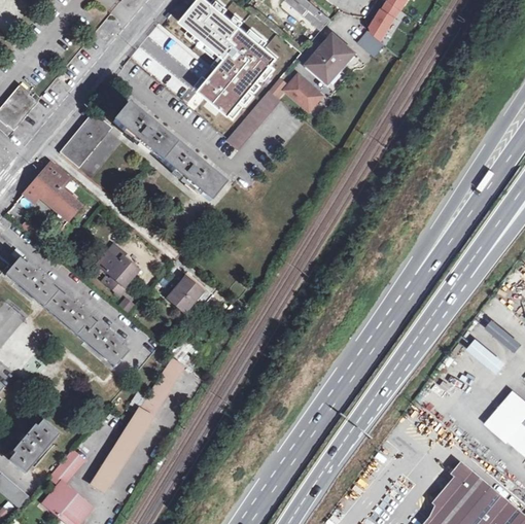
[(285,0),(318,28),(327,16),(308,0),(285,0)]
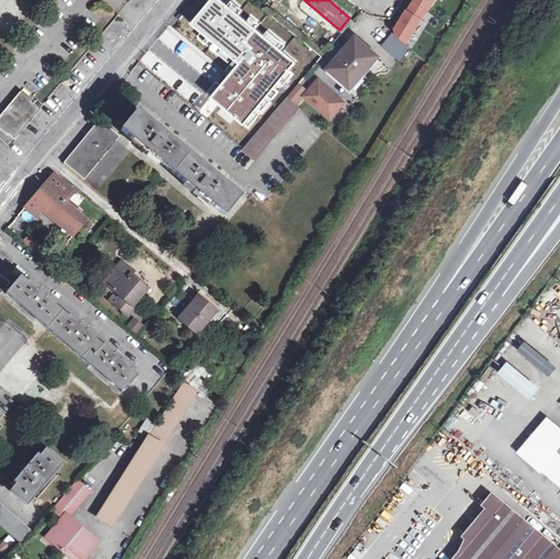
[(403,0),(402,2),(417,14),(423,9),(413,1),(413,0),(403,0)]
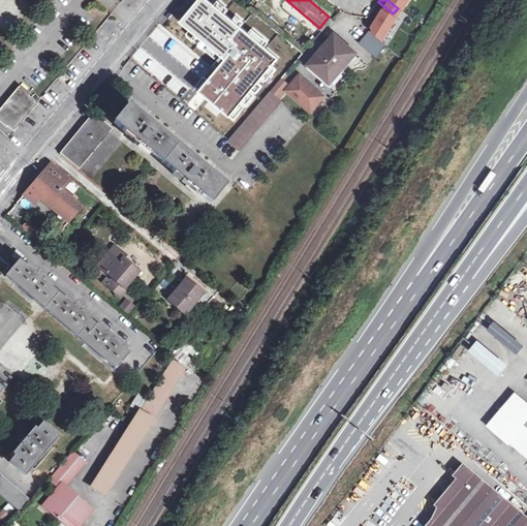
[(198,11),(194,16),(187,25),(207,41),(208,40),(215,33),(202,22),(206,18),(198,11)]
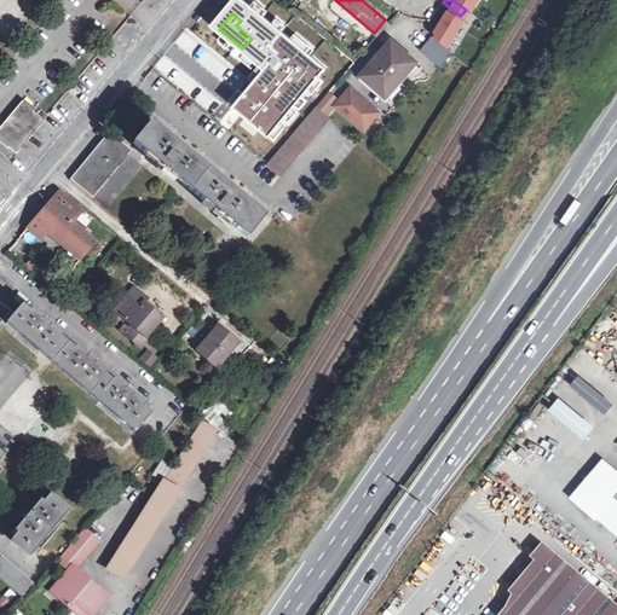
[(266,32),(251,50),(258,57),(274,39),(266,32)]
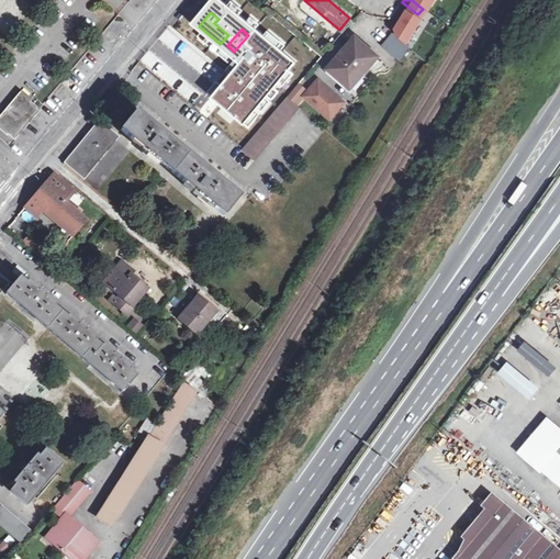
[(392,33),(382,45),(396,57),(406,45),(392,33)]
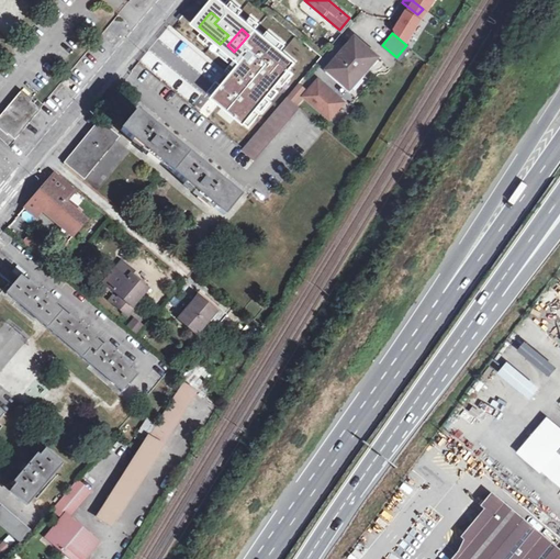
[(353,34),(324,67),(346,86),(358,74),(361,76),(370,66),(367,63),(374,54),(353,34)]
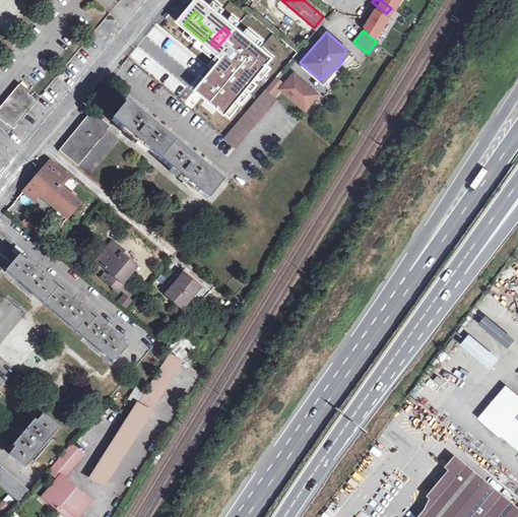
[(211,33),(204,40),(207,42),(214,35),(211,33)]
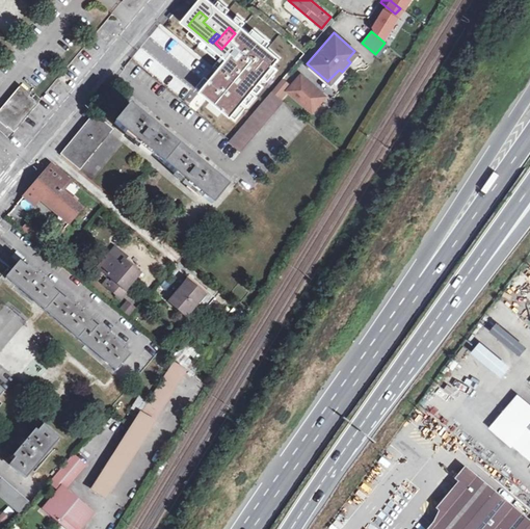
[(297,74),(284,89),(309,110),(322,95),(297,74)]
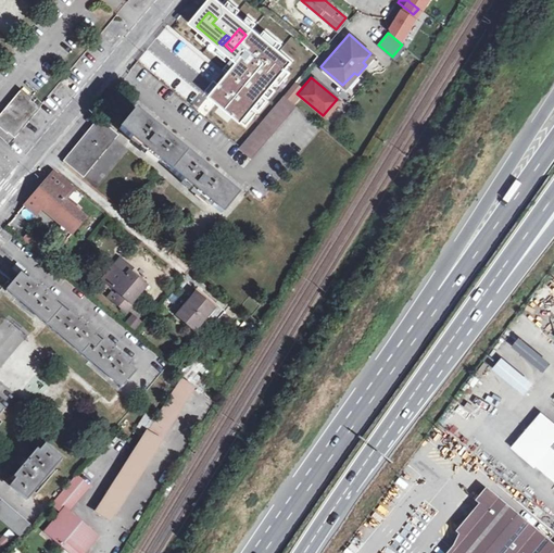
[(291,82),(280,95),(288,100),(298,88),(291,82)]
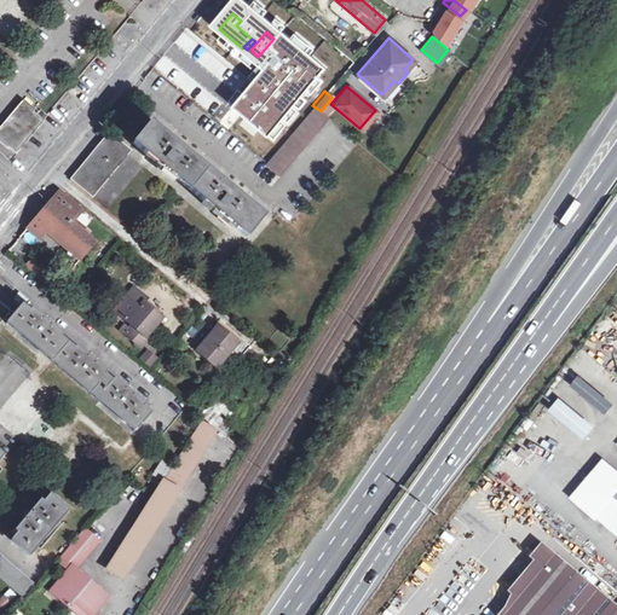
[(28,134),(46,114),(26,94),(0,125),(0,148),(11,156),(28,134)]
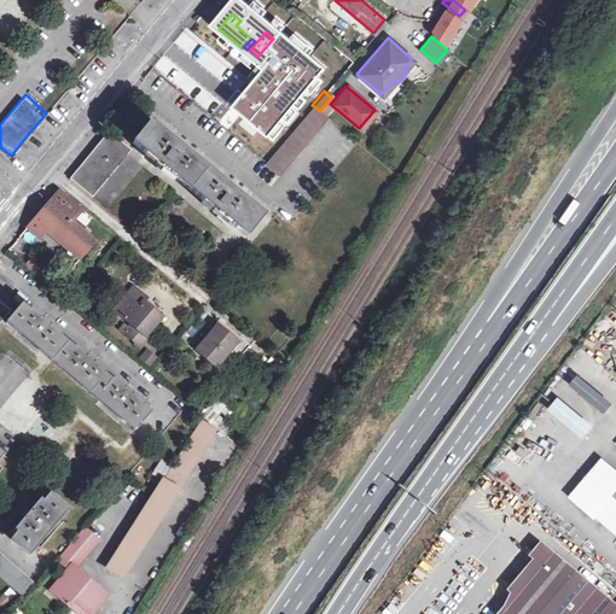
[(275,173),(325,116),(320,111),(312,105),(262,161),(275,173)]
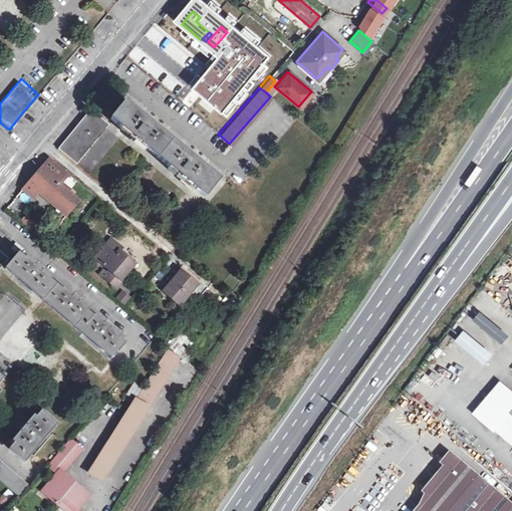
[(222,177),(125,96),(111,115),(208,194),(222,177)]
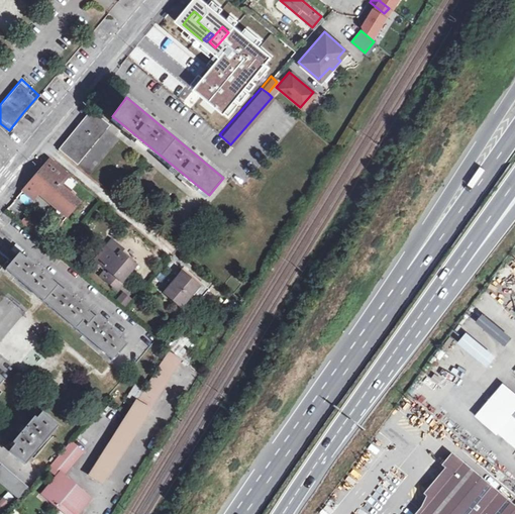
[(108,122),(91,108),(77,123),(57,147),(75,163),(108,122)]
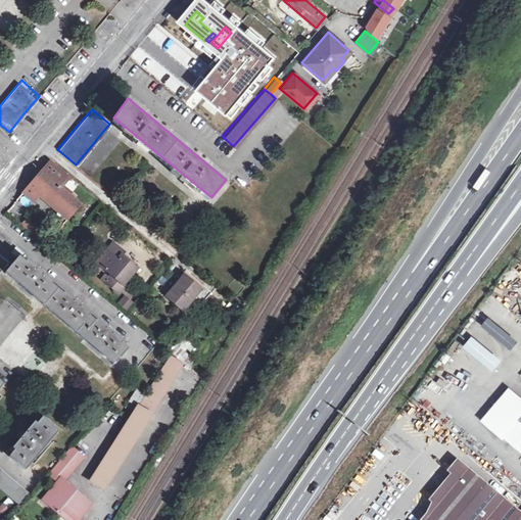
[(67,175),(48,158),(22,189),(35,200),(43,191),(57,202),(53,207),(66,219),(79,203),(59,186),(67,175)]
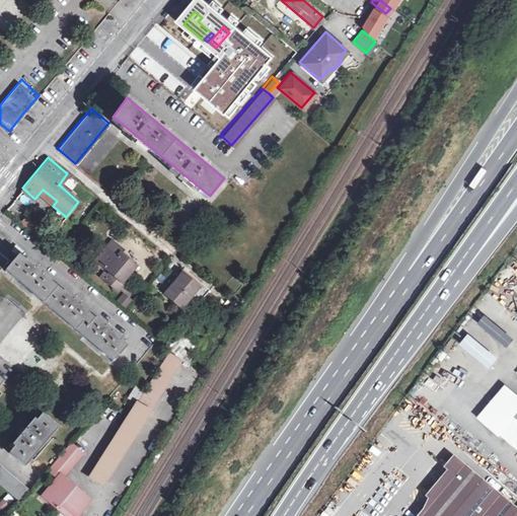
[(94,261),(108,274),(103,280),(116,291),(122,285),(120,284),(134,268),(119,253),(121,251),(112,242),(94,261)]
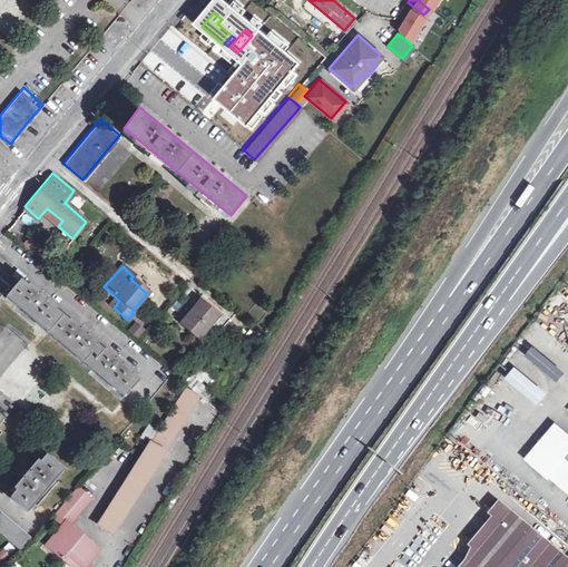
[(2,272),(0,274),(0,276),(8,283),(9,284),(13,289),(19,282),(6,270),(2,272)]
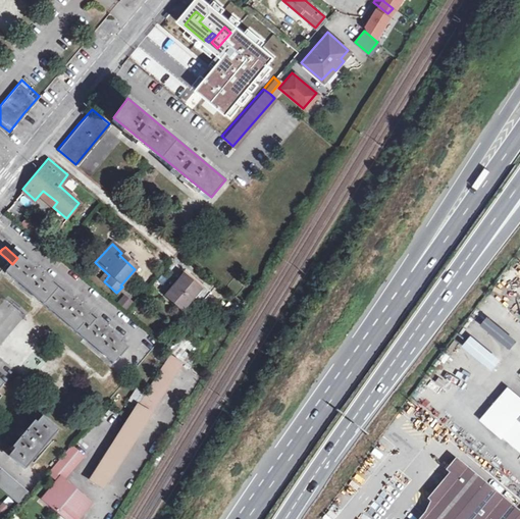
[(0,269),(8,260),(7,259),(0,253),(0,269)]
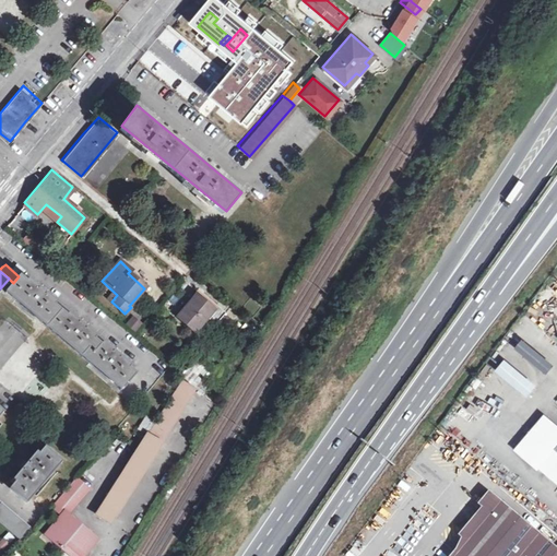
[(38,290),(20,274),(19,276),(13,283),(6,291),(119,388),(133,371),(118,358),(119,355),(117,353),(115,351),(113,353),(84,329),(85,326),(82,323),(79,320),(76,322),(45,295),(46,292),(44,290),(40,286),(38,290)]
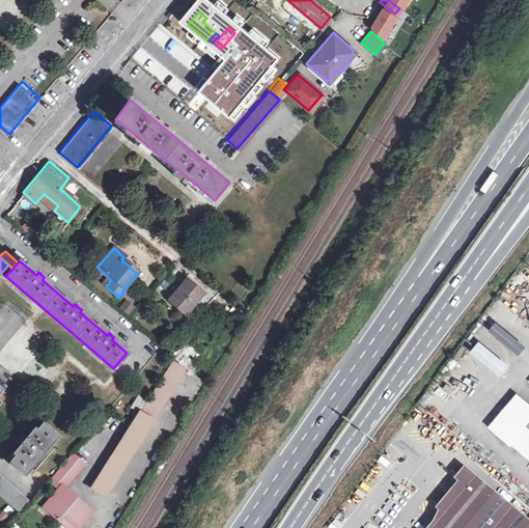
[(196,302),(184,317),(192,324),(213,298),(186,275),(176,285),(179,288),(181,289),(188,281),(203,295),(196,302)]
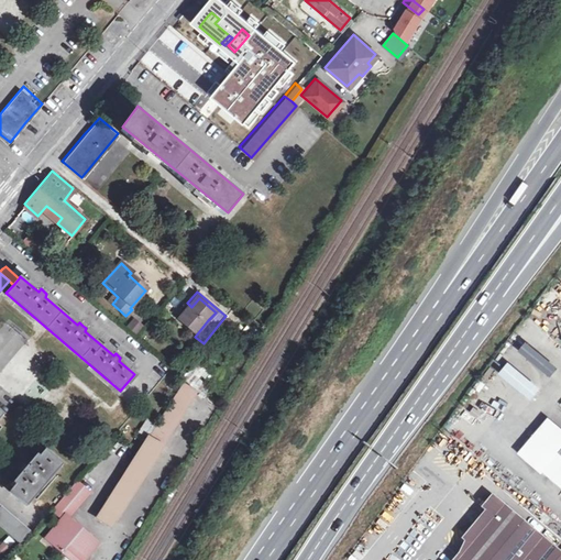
[(190,306),(177,321),(195,337),(208,320),(216,313),(199,298),(191,307),(190,306)]
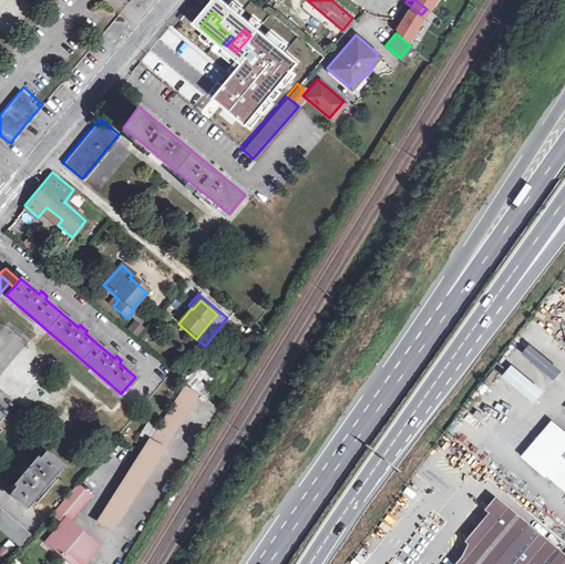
[(133,317),(126,325),(135,332),(142,325),(133,317)]
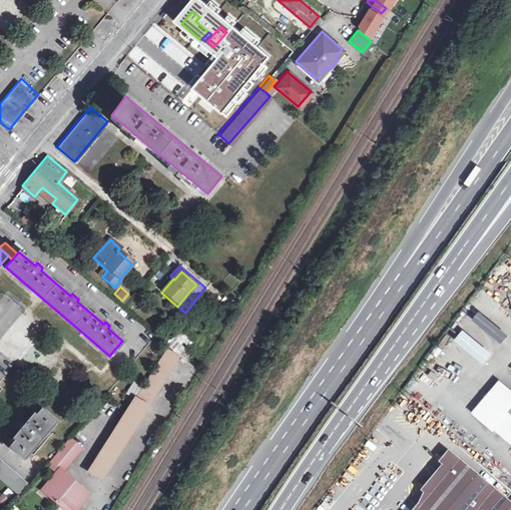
[(471,316),(499,340),(507,332),(478,307),(471,316)]
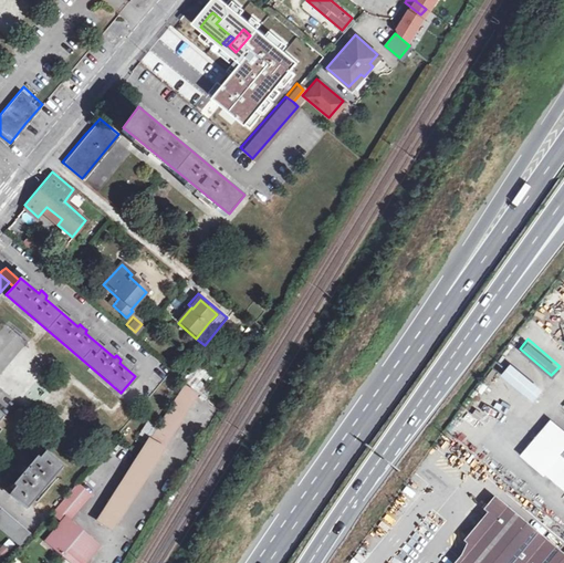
[(176,374),(217,408),(221,403),(217,398),(218,395),(205,385),(205,384),(199,379),(201,376),(200,374),(204,369),(200,367),(204,364),(194,354),(176,374)]
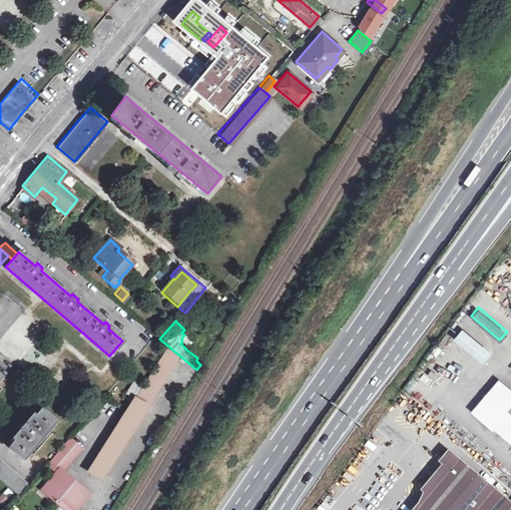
[(453,336),(482,361),(491,350),(462,326),(453,336)]
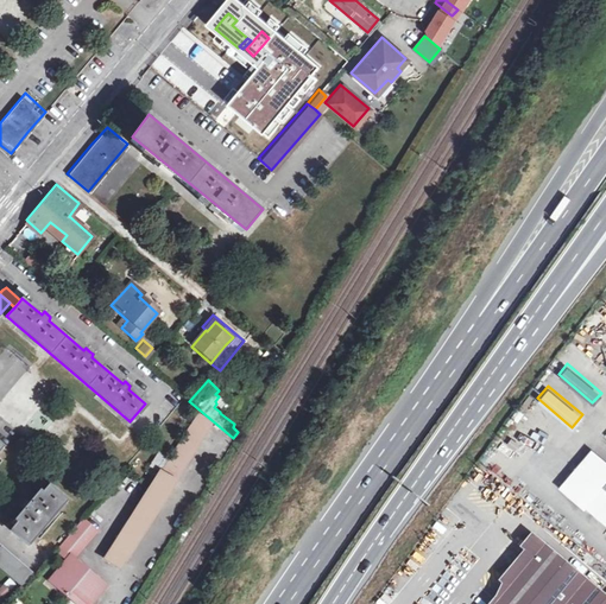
[(103,558),(118,566),(210,420),(196,412),(191,420),(184,432),(171,452),(163,464),(161,468),(103,558)]
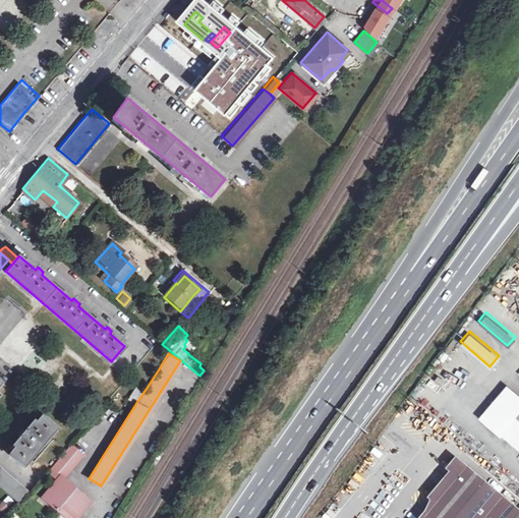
[(59,425),(43,411),(38,418),(35,416),(19,436),(13,443),(15,445),(10,451),(26,464),(59,425)]
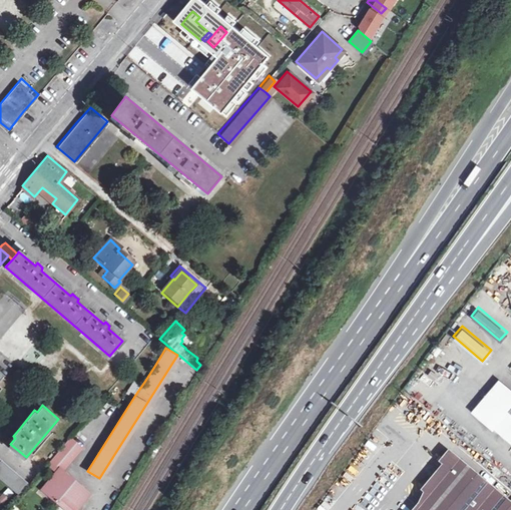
[(88,494),(61,469),(80,448),(68,438),(46,464),(55,471),(40,490),(64,509),(77,509),(88,494)]
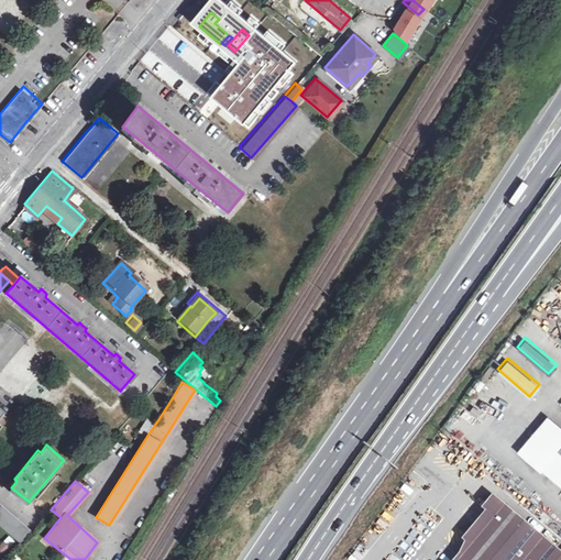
[(560,559),(560,550),(490,493),(479,506),(486,512),(465,537),(470,541),(453,559),(560,559)]
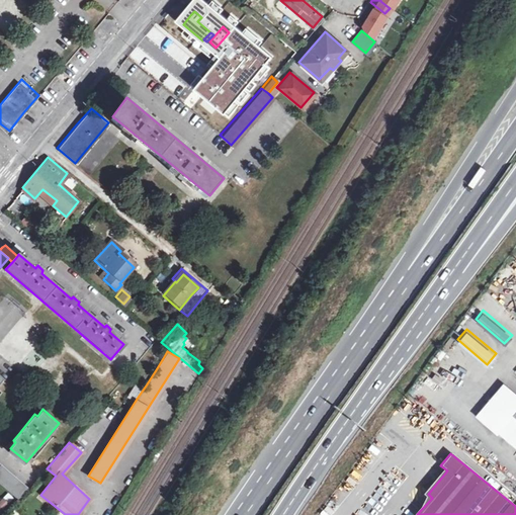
[(0,486),(18,502),(27,492),(0,466),(0,486)]
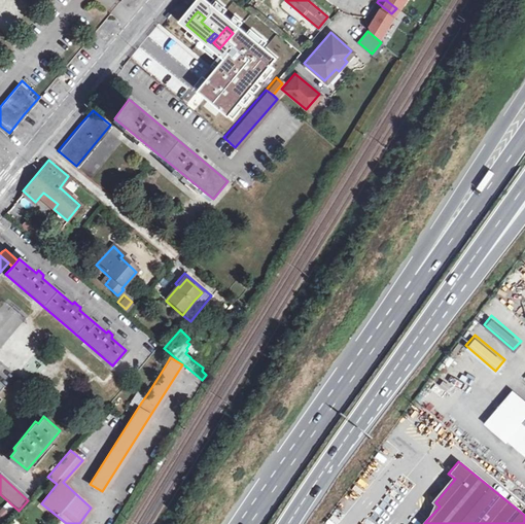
[(10,508),(4,501),(0,505),(0,513),(3,516),(10,508)]
